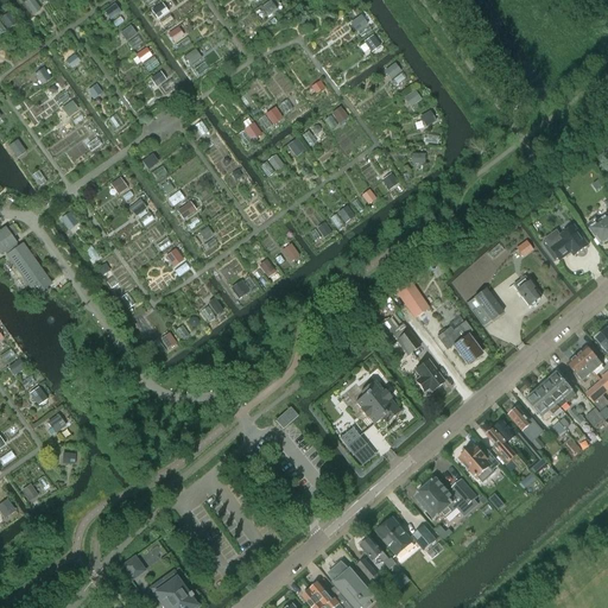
[(277,13),(268,1),(258,10),(266,21),(277,13)]
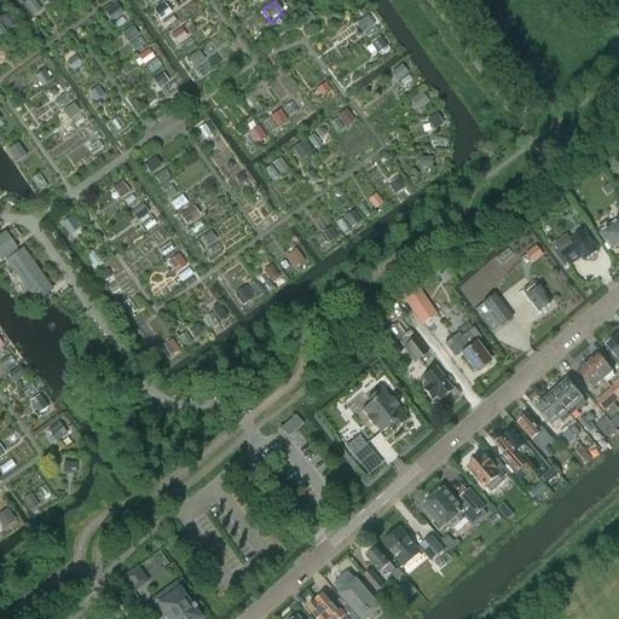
[(163,6),(152,16),(161,27),(172,17),(163,6)]
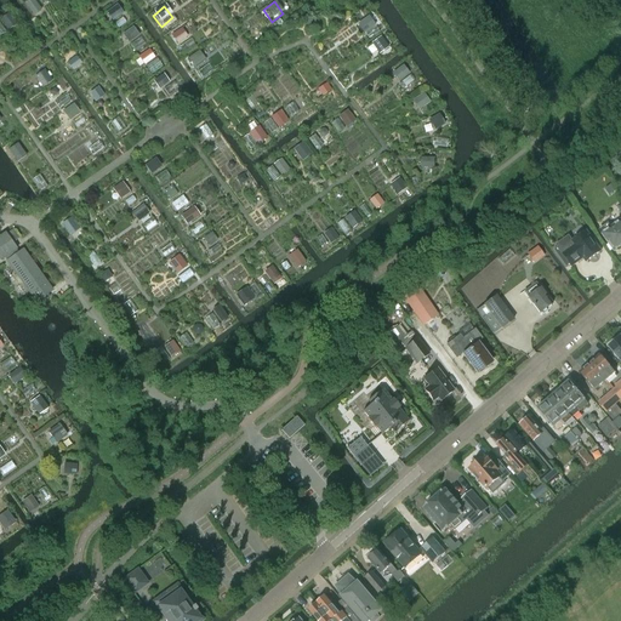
[(117,7),(104,17),(113,27),(125,18),(117,7)]
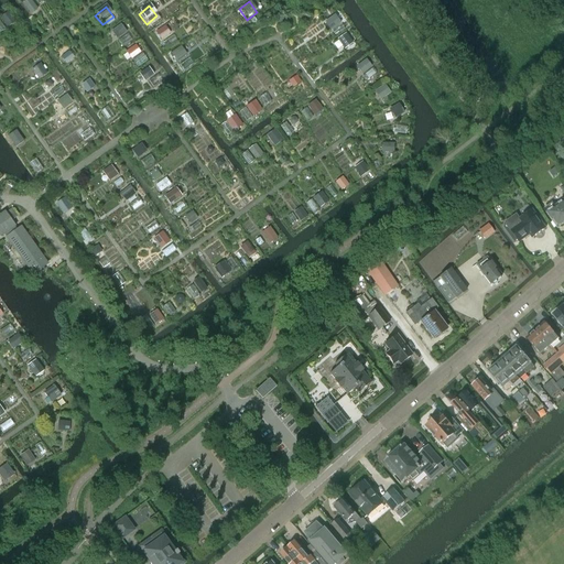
[(6,12),(0,17),(0,24),(2,28),(12,21),(6,12)]
